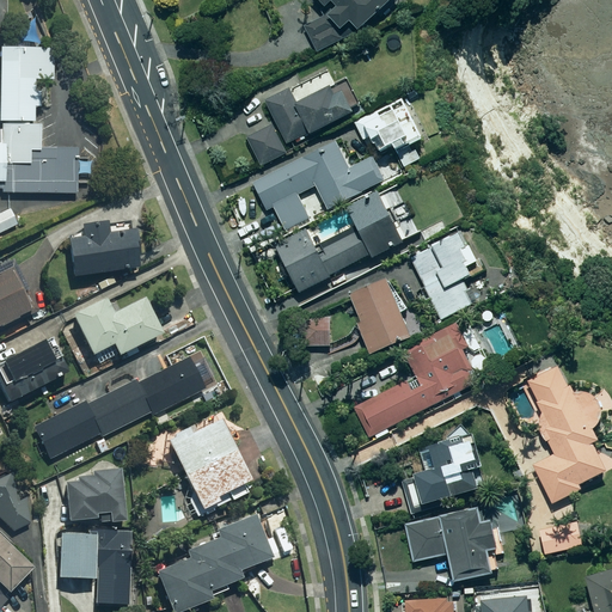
[(317,0),(325,7),(330,2),(336,10),(326,20),(322,16),(306,29),(319,53),(352,37),(344,29),(350,25),(357,34),(393,0),(317,0)]
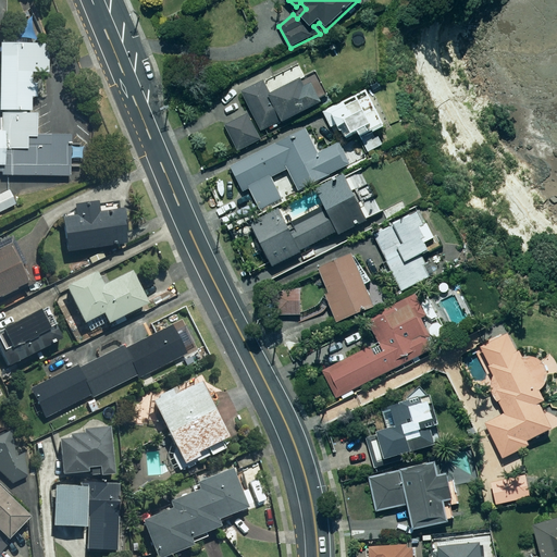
[(2,50),(1,118),(0,116),(0,177),(67,178),(69,133),(35,132),(37,50),(2,50)]
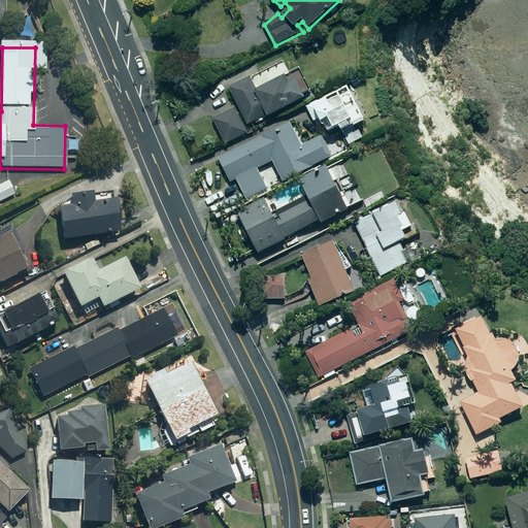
[(235,87),(229,89),(248,126),(267,116),(268,118),(303,100),(295,81),(290,85),(287,78),(282,80),(273,66),(244,80),(241,74),(231,79),(235,87)]
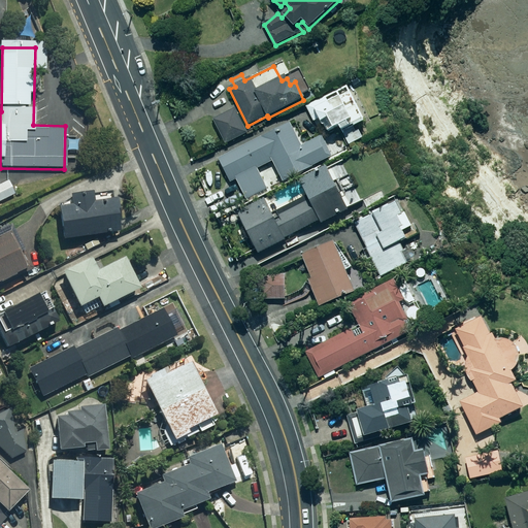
[(364,124),(345,87),(306,104),(322,137),(338,129),(340,133),(342,132),(349,145),(363,138),(358,126),(364,124)]
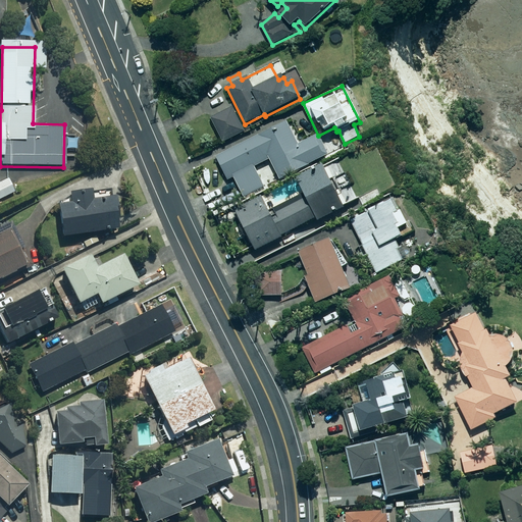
[(245,132),(232,108),(211,118),(222,143),(245,132)]
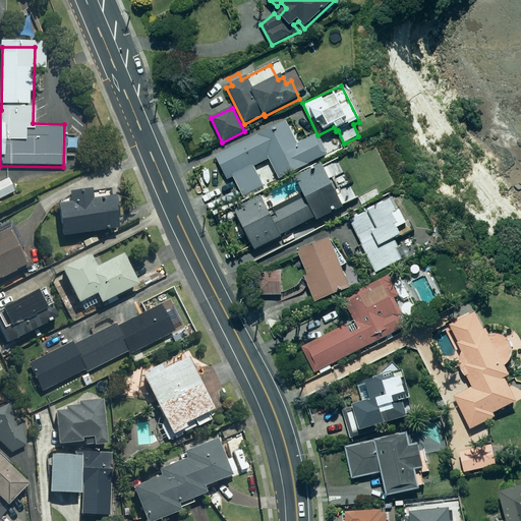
[(270,160),(280,179),(340,150),(334,137),(322,143),(317,135),(297,146),(286,123),(217,157),(227,177),(231,175),(242,197),(263,187),(253,168),(270,160)]
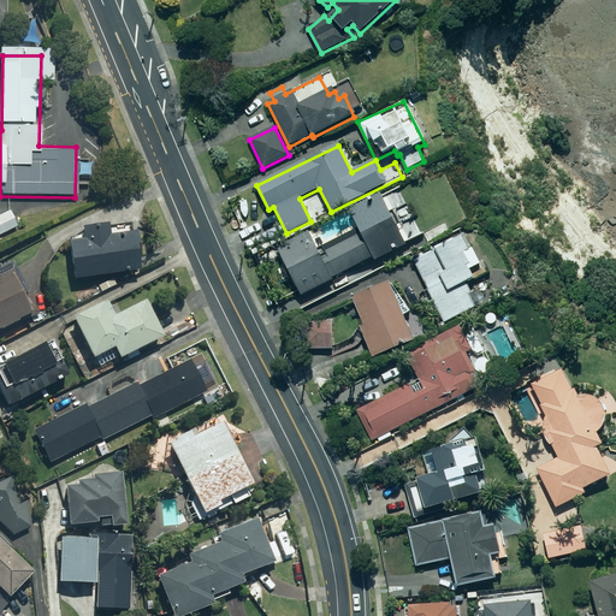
[(355,223),(360,232),(318,253),(309,235),(276,250),(300,298),(333,283),(331,278),(372,259),(374,264),(407,248),(404,242),(420,235),(414,223),(397,230),(390,214),(397,212),(392,202),(385,205),(380,195),(356,206),(363,219),(355,223)]
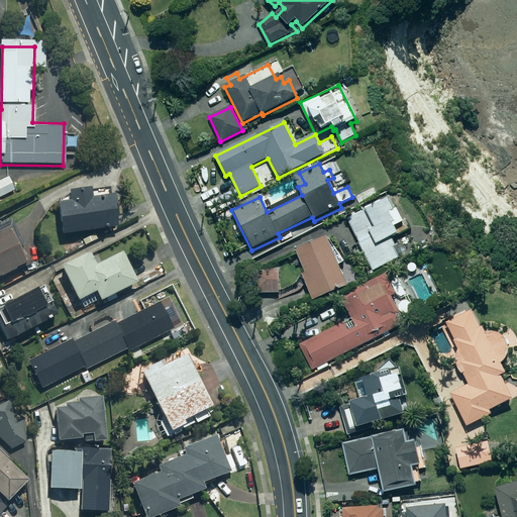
[(0,176),(0,197),(13,191),(6,174),(0,176)]
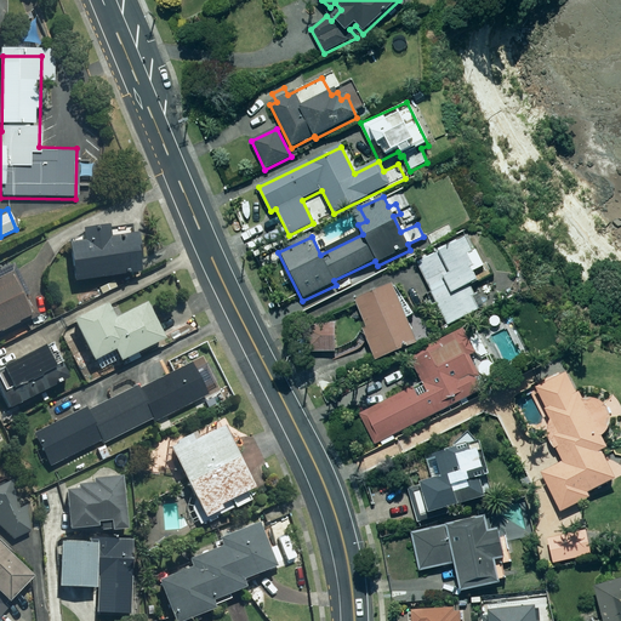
[(454,233),(450,224),(432,234),(437,243),(454,233)]
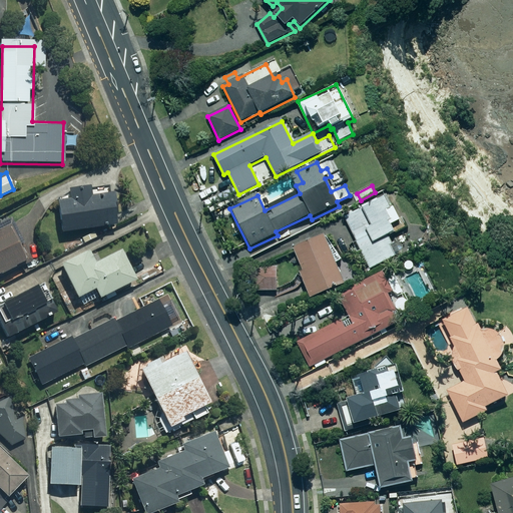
[(55,203),(60,234),(115,227),(111,194),(90,197),(89,189),(66,192),(67,201),(55,203)]
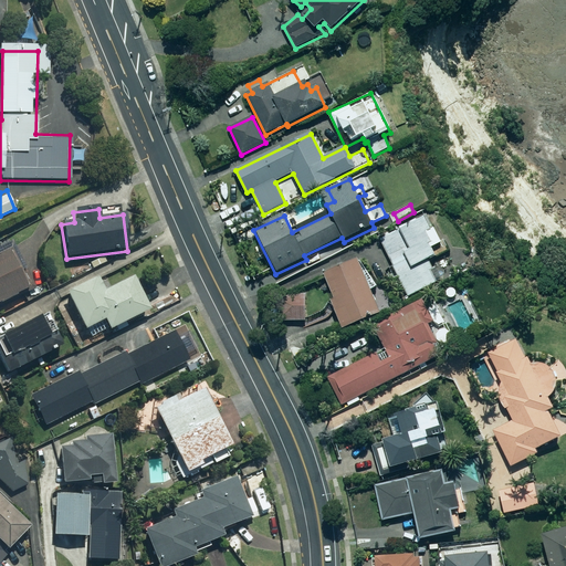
[(427,219),(380,240),(401,286),(394,291),(398,301),(441,281),(430,257),(435,255),(431,249),(442,244),(435,229),(432,230),(427,219)]
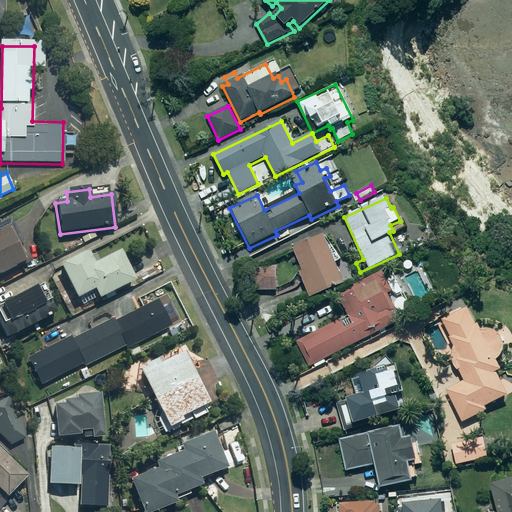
[(0,274),(29,260),(9,222),(0,226),(0,274)]
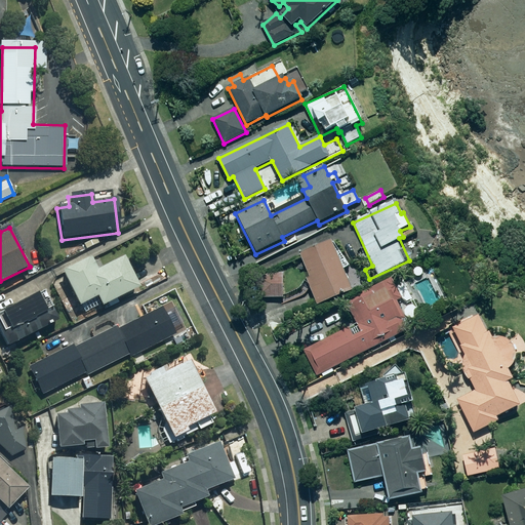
[(352,290),(330,240),(300,252),(318,306),(352,290)]
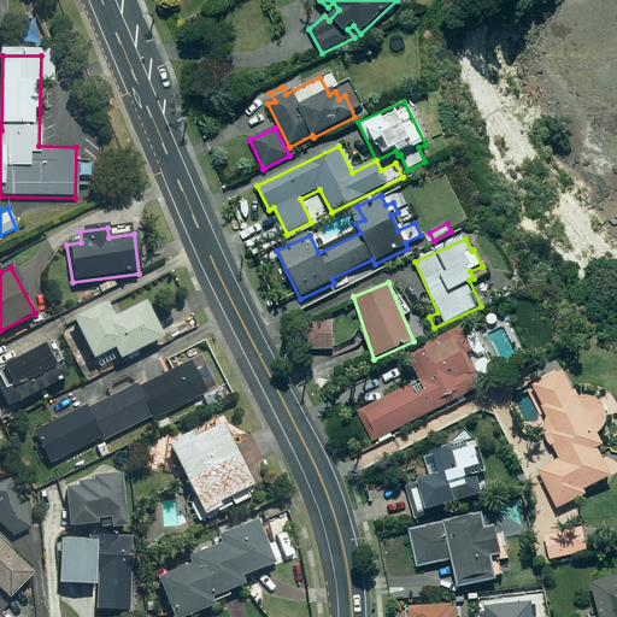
[(160,340),(142,301),(111,316),(104,303),(71,318),(89,359),(111,348),(117,360),(160,340)]
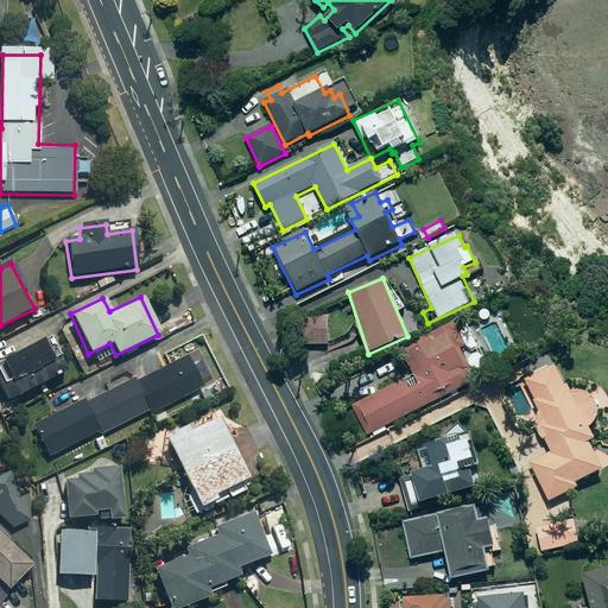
[(327,334),(328,315),(314,315),(312,333),(327,334)]
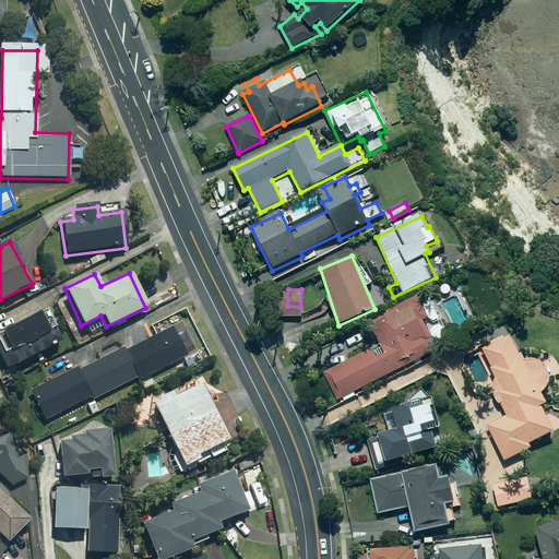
[(420,302),(417,296),(367,319),(376,339),(359,346),(363,355),(325,372),(337,397),(435,353),(421,323),(431,319),(433,324),(439,321),(428,299),(420,302)]
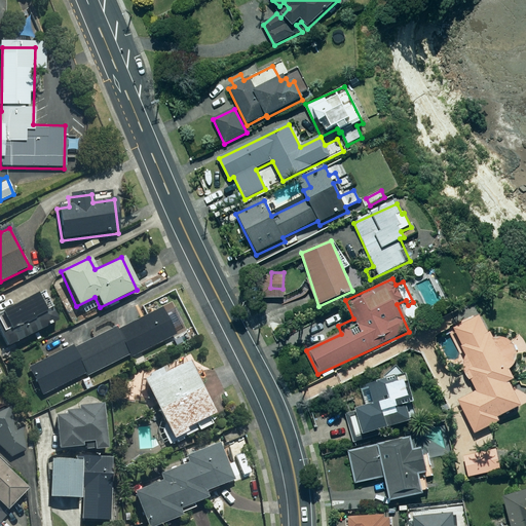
[(35,299),(32,294),(0,312),(0,328),(3,333),(0,334),(0,338),(6,348),(55,320),(41,296),(35,299)]
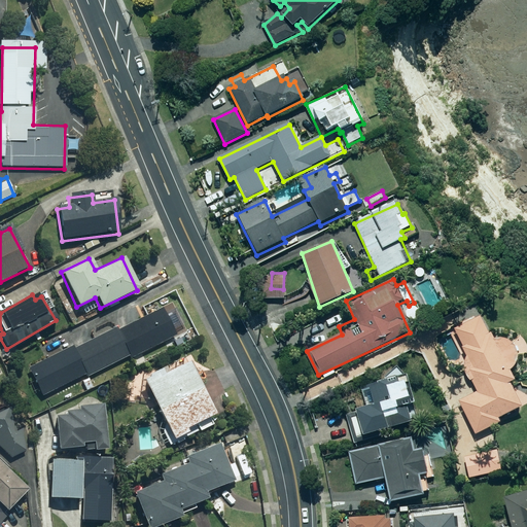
[(132,358),(175,336),(162,309),(142,318),(138,311),(125,318),(128,324),(117,329),(116,327),(74,349),(72,345),(27,369),(41,396),(85,374),(88,377),(130,354),(132,358)]
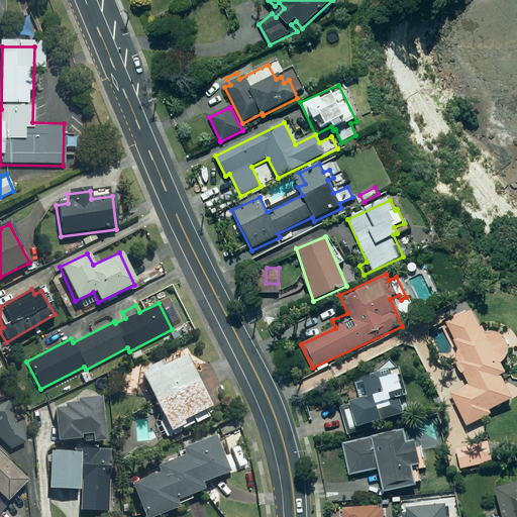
[(480,328),(471,310),(445,323),(456,345),(450,348),(457,363),(460,360),(468,374),(450,382),(455,392),(449,394),(462,420),(468,418),(472,426),(492,416),(489,411),(511,400),(500,377),(506,374),(500,364),(501,364),(502,363),(503,362),(504,360),(505,358),(505,357),(506,356),(507,355),(507,353),(507,352),(508,351),(508,349),(508,348),(507,346),(507,345),(507,343),(506,342),(506,341),(505,340),(504,338),(503,337),(502,336),(501,335),(500,335),(499,334),(497,333),(496,333),(495,332),(493,332),(492,332),(491,332),(489,332),(488,332),(486,332),(485,333),(482,327),(480,328)]
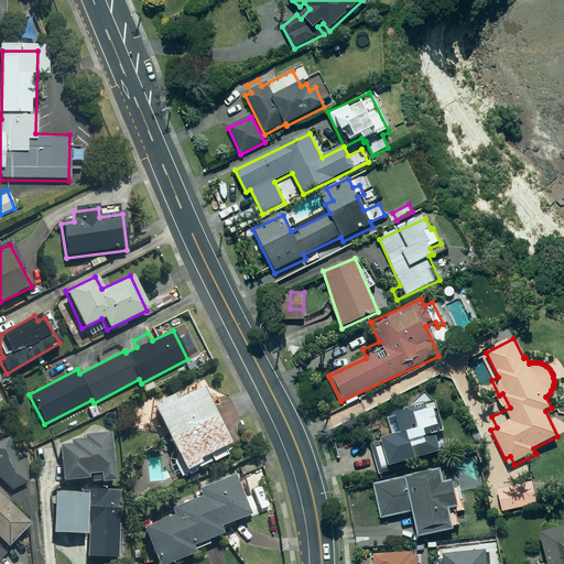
[(228,444),(201,389),(170,405),(166,400),(153,407),(185,470),(199,463),(197,459),(208,455),(212,462),(226,455),(223,447),(228,444)]
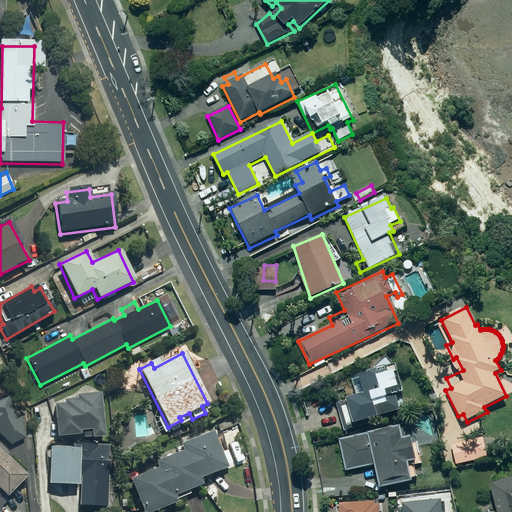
[(406,406),(395,364),(385,357),(373,365),(375,370),(344,378),(349,399),(337,402),(344,430),(361,426),(360,421),(399,410),(398,409),(406,406)]
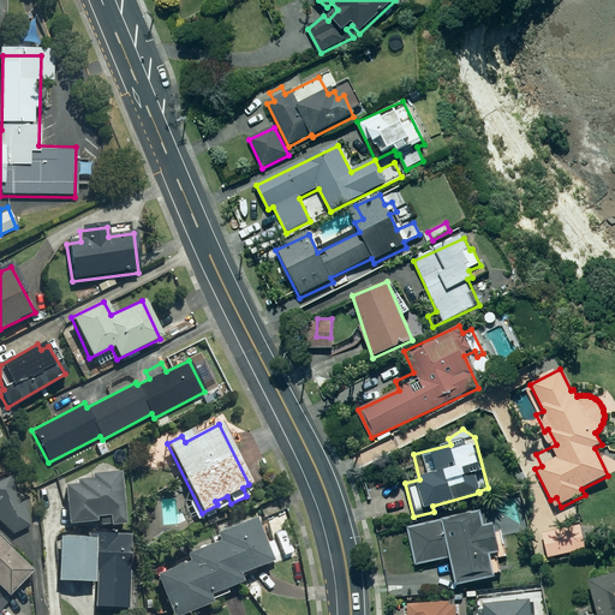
[(123,526),(118,473),(89,476),(89,479),(72,482),(72,487),(64,488),(67,525),(94,523),(94,518),(106,518),(107,527),(123,526)]
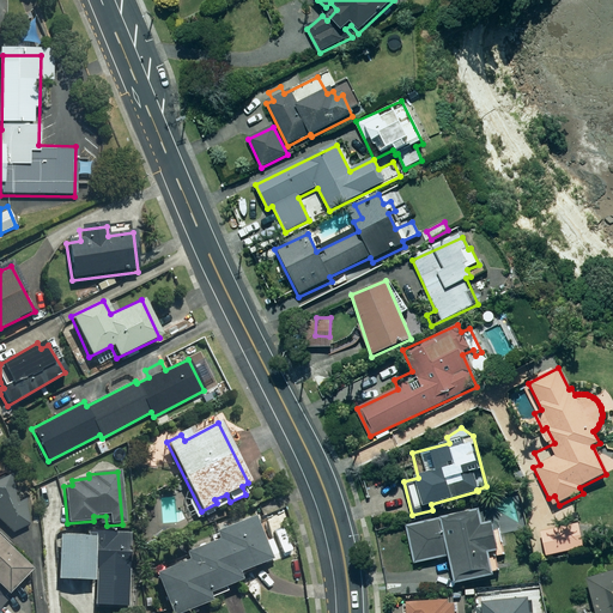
[(0,529),(10,539),(37,513),(23,498),(20,499),(10,487),(13,484),(5,474),(0,479),(0,529)]
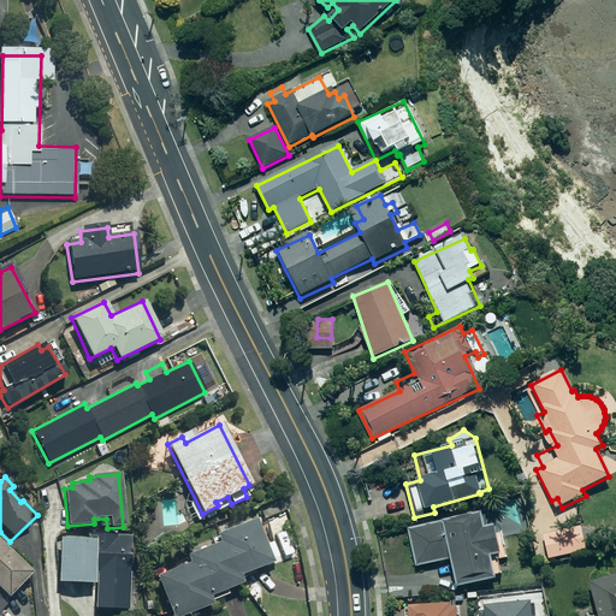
[(522,495),(485,503),(487,511),(407,528),(414,566),(449,557),(455,587),(503,578),(498,560),(508,557),(503,538),(531,532),(522,495)]
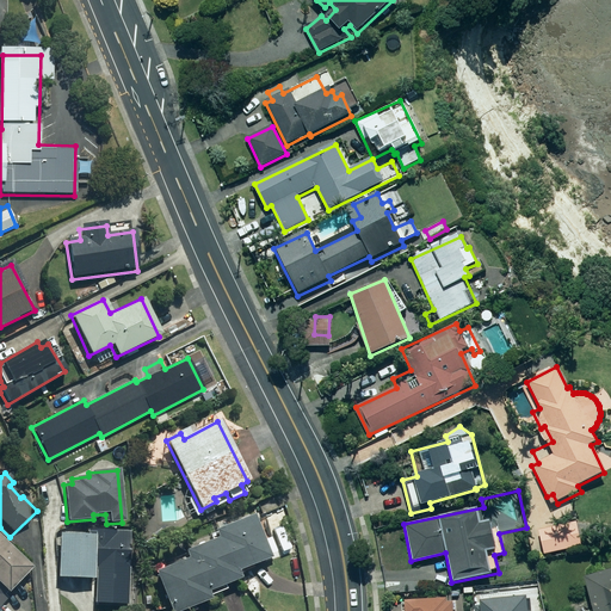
[(170,610),(181,610),(208,600),(211,610),(227,605),(221,591),(224,590),(222,586),(239,579),(236,572),(266,559),(267,563),(294,551),(278,516),(254,526),(250,517),(211,532),(214,538),(184,550),(186,555),(153,569),(170,610)]
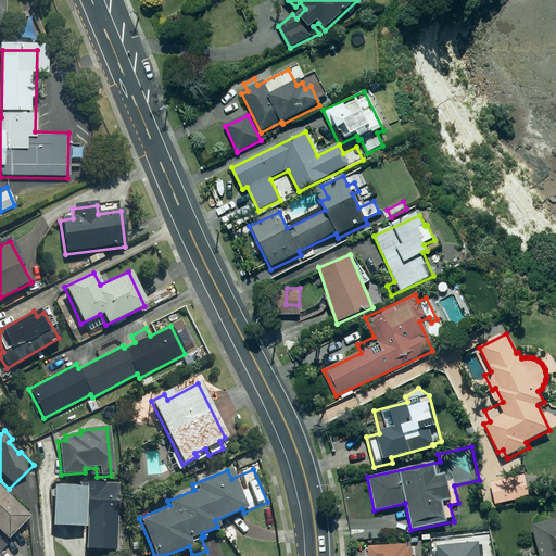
[(85,550),(124,551),(127,483),(77,481),(77,487),(52,485),(51,526),(85,527),(85,550)]
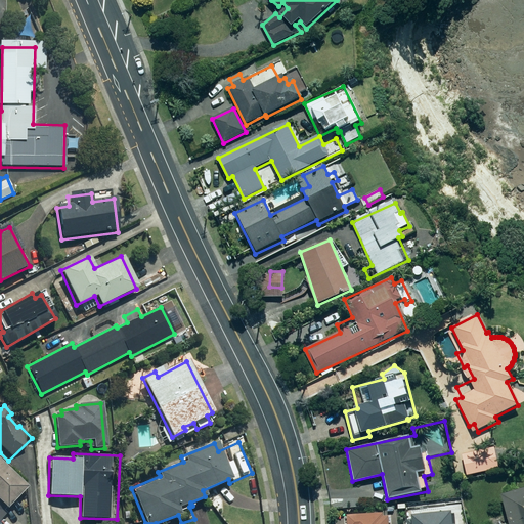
[(26,488),(0,463),(0,519),(7,512),(4,510),(26,488)]
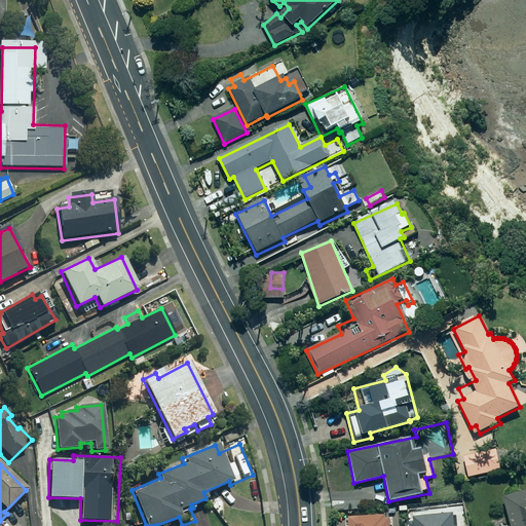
[(525,525),(525,491),(502,498),(511,525),(525,525)]
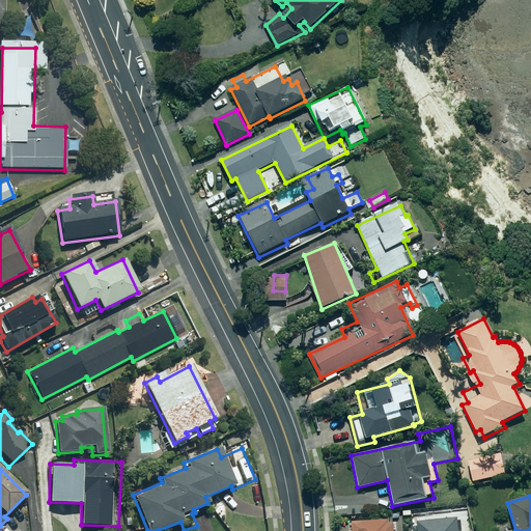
[(458,530),(458,520),(417,522),(418,527),(412,527),(412,530),(458,530)]
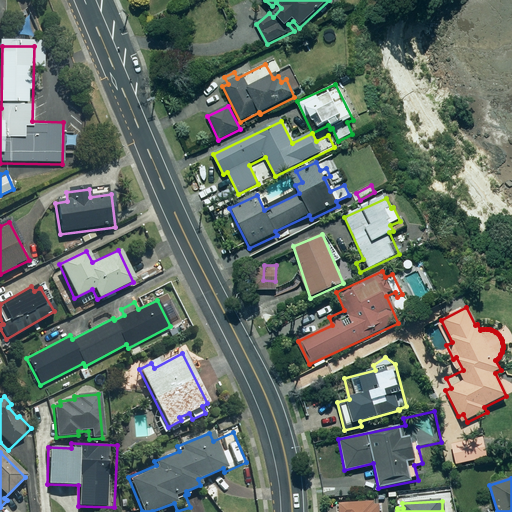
[(373,503),(333,504),(333,511),(378,511),(379,503),(373,503)]
